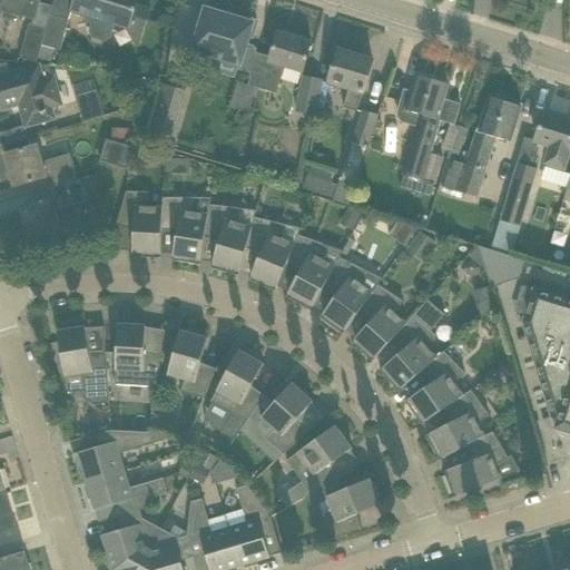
[(1,0),(0,5),(0,10),(35,21),(40,0),(1,0)]
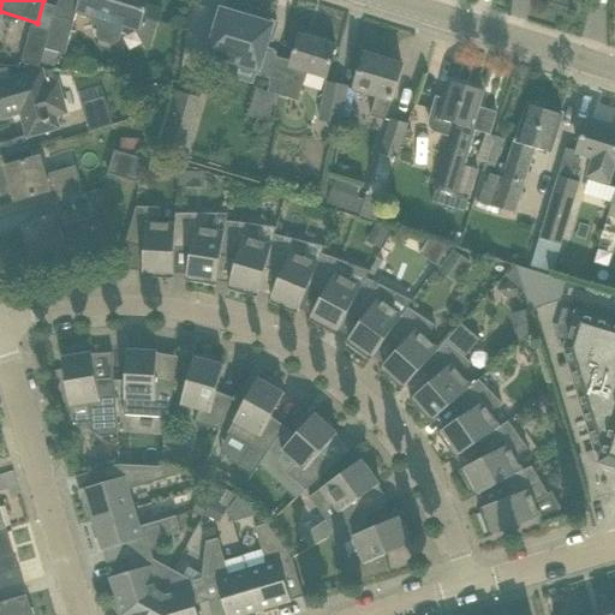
[(99,27),(96,35),(100,41),(112,45),(118,41),(123,27),(138,31),(148,0),(79,0),(77,12),(93,18),(91,24),(99,27)]
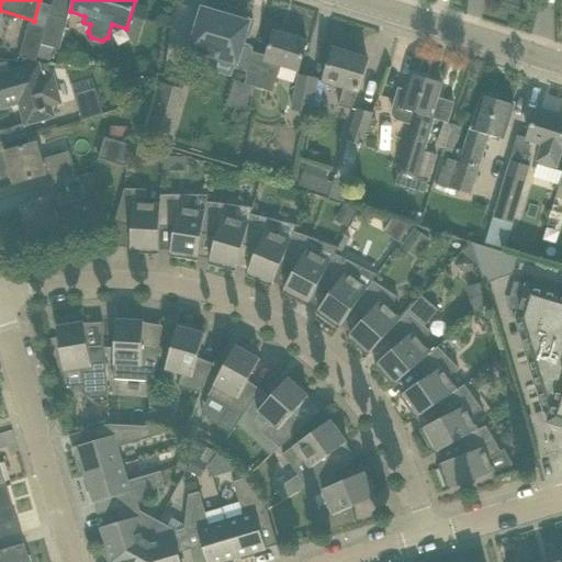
[(203,10),(191,48),(236,63),(245,35),(249,36),(254,22),(233,15),(232,19),(203,10)]
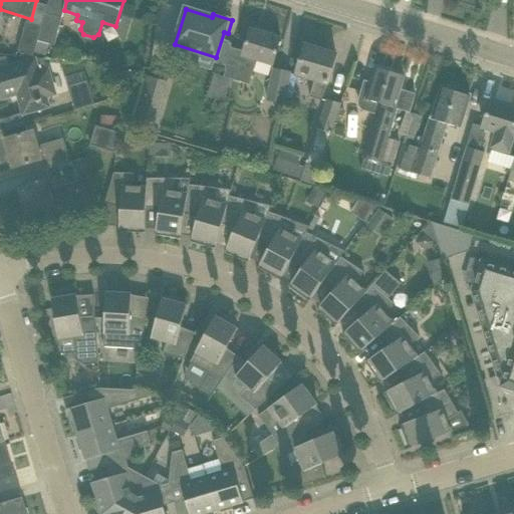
[(44,13),(41,24),(42,24),(37,40),(54,44),(61,17),(44,13)]
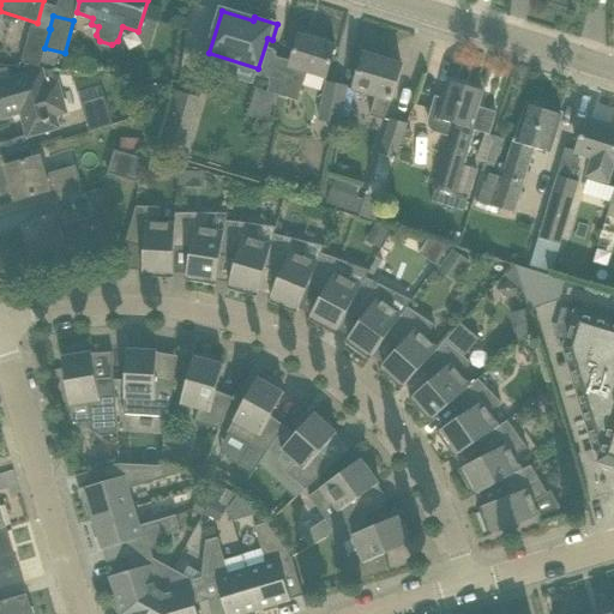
[(50,29),(49,29),(31,24),(20,61),(40,66),(44,48),(50,29)]
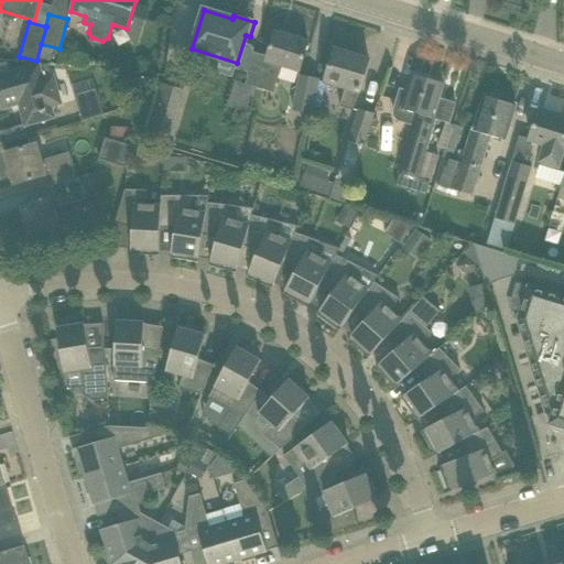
[(252,52),(249,63),(251,63),(249,72),(247,72),(246,85),(253,87),(273,93),(281,66),(299,72),(307,42),(275,32),(268,56),(252,52)]
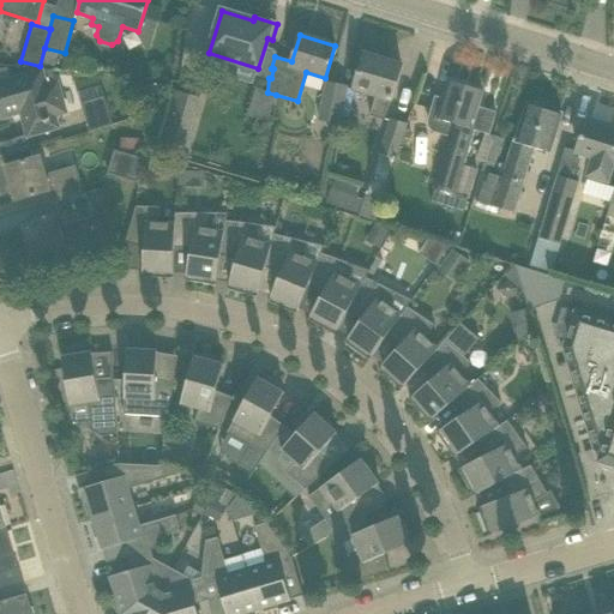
[(374,96),(369,114),(384,119),(389,101),(391,101),(401,66),(363,55),(353,90),(374,96)]
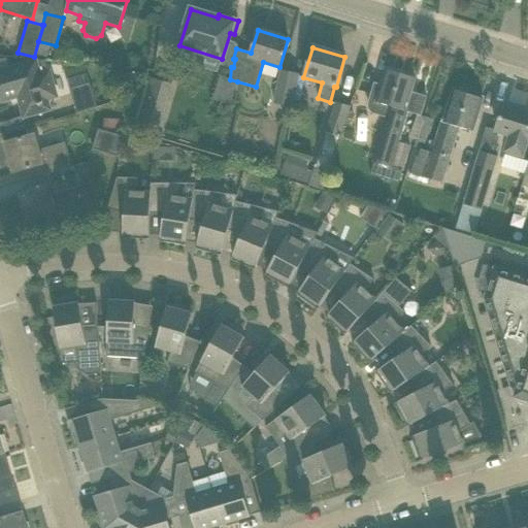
[(50,100),(59,97),(50,68),(47,69),(44,61),(37,60),(0,70),(0,102),(18,97),(24,118),(52,109),(50,100)]
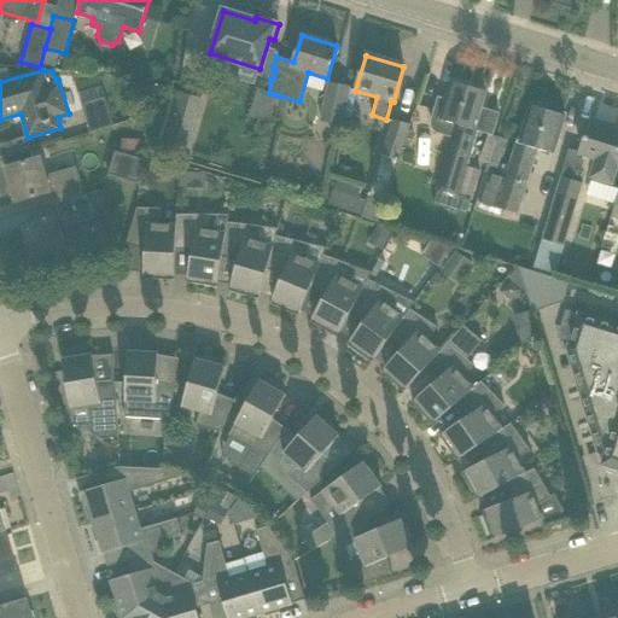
[(319,121),(343,124),(350,86),(326,81),(319,121)]
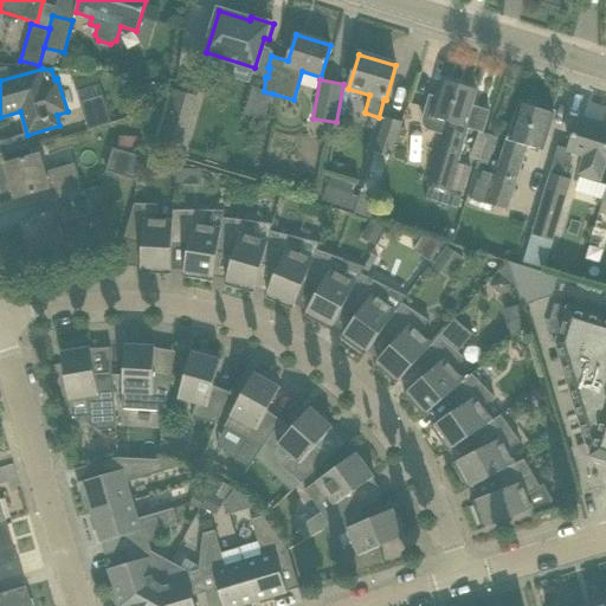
[(442,134),(426,185),(438,188),(433,201),(458,208),(471,166),(457,162),(468,128),(483,133),(490,111),(471,105),(476,89),(444,79),(438,98),(430,95),(421,121),(423,126),(426,129),(442,134)]
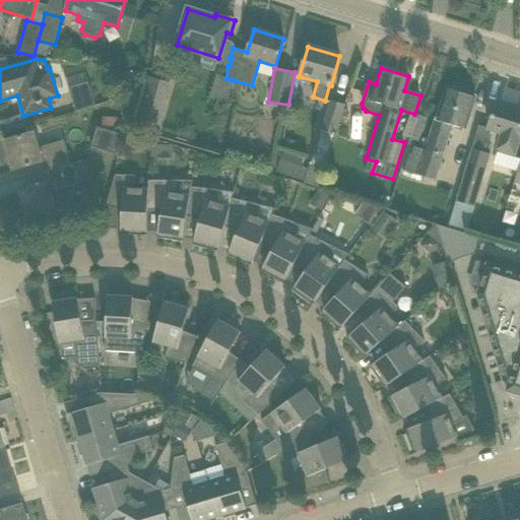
[(132,71),(120,74),(124,90),(136,87),(132,71)]
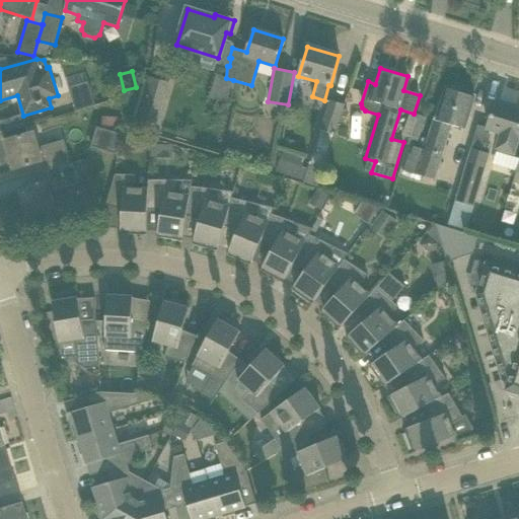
[(149,75),(134,126),(159,133),(174,82),(149,75)]
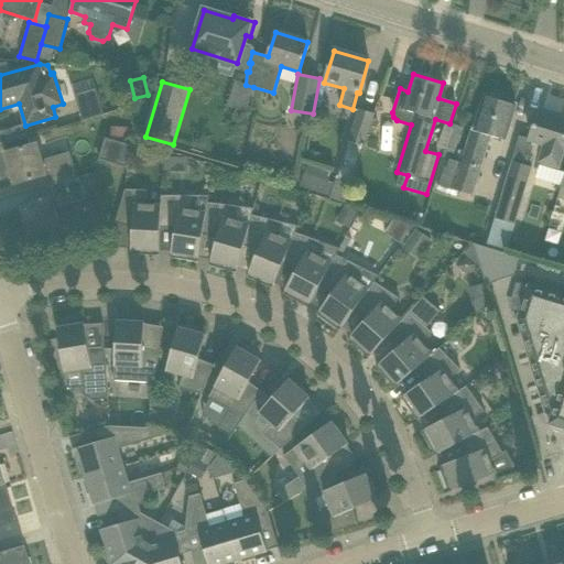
[(74,95),(82,121),(102,115),(95,88),(74,95)]
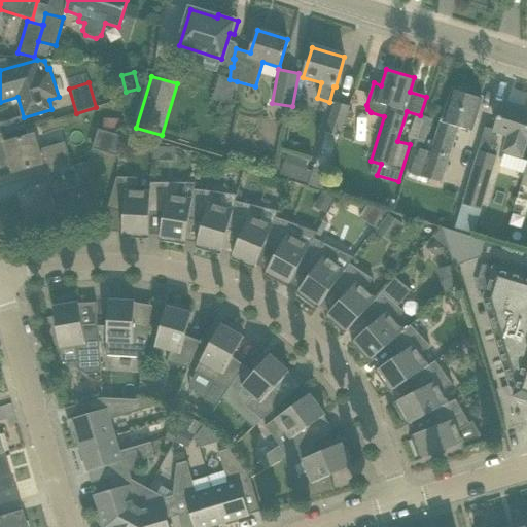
[(410,173),(442,182),(458,127),(470,131),(481,98),(453,90),(449,104),(446,103),(431,152),(420,149),(418,156),(415,155),(410,173)]
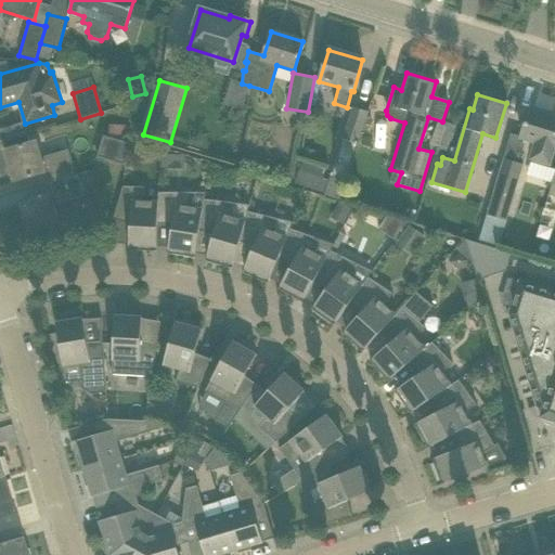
[(345,179),(356,143),(357,144),(368,112),(352,106),(343,138),(332,173),(331,173),(328,179),(324,193),(323,194),(341,201),(348,179),(345,179)]
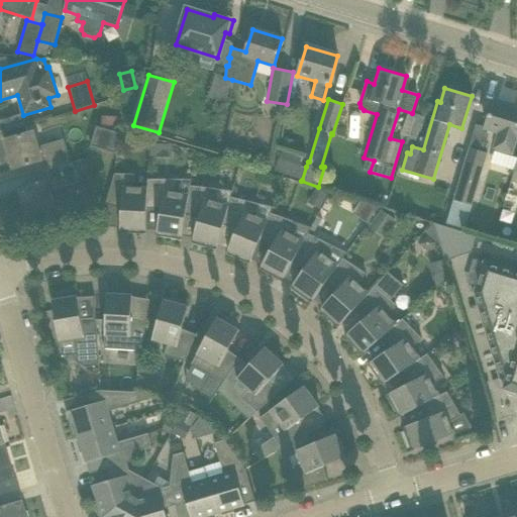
[(497,133),(492,148),(511,154),(516,134),(516,109),(493,103),(485,129),(497,133)]
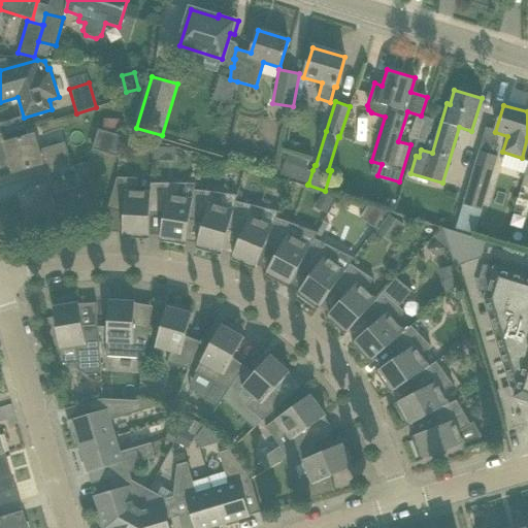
[(103,116),(101,127),(123,131),(125,120),(103,116)]
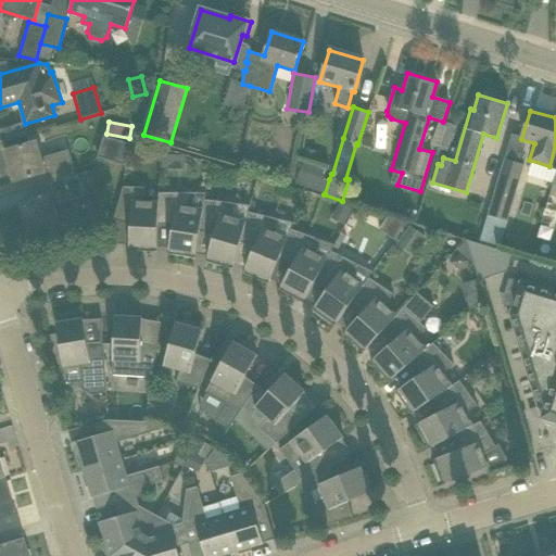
[(97,156),(125,165),(131,143),(103,136),(97,156)]
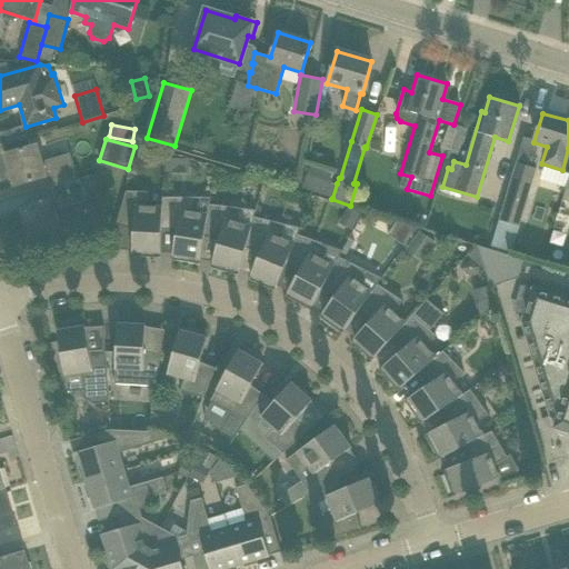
[(45,178),(47,188),(78,179),(70,153),(42,161),(38,145),(5,155),(13,187),(45,178)]
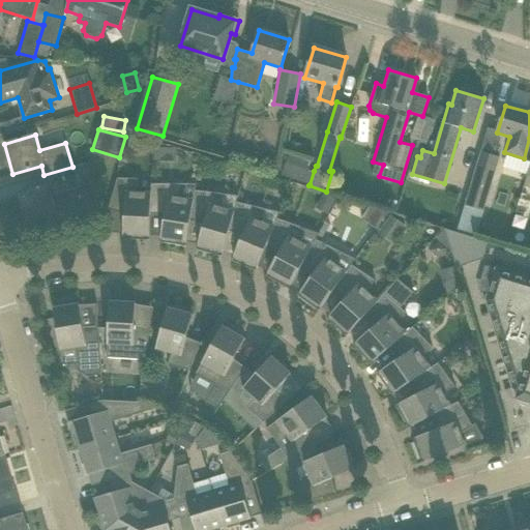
[(292,141),(289,149),(298,152),(301,144),(292,141)]
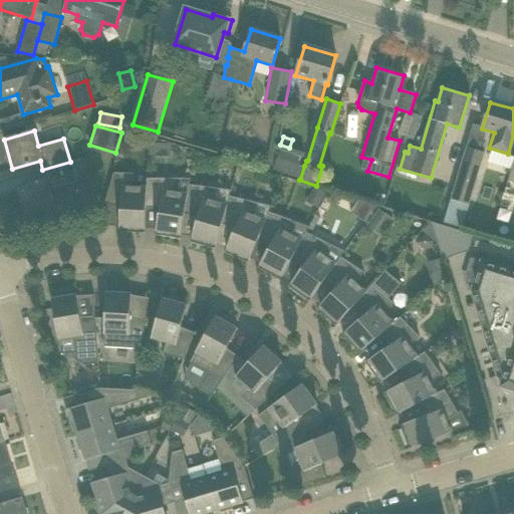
[(450,198),(469,204),(485,152),(466,146),(450,198)]
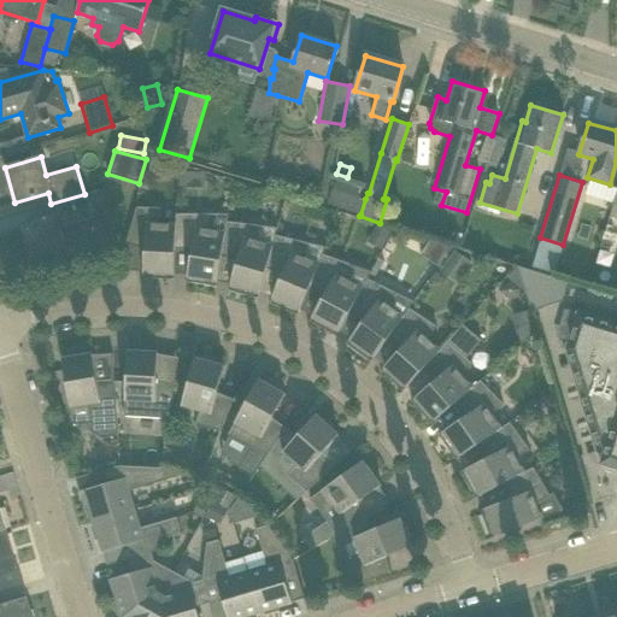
[(86,194),(84,194),(51,204),(54,216),(22,225),(31,259),(66,250),(59,227),(93,216),(86,194)]
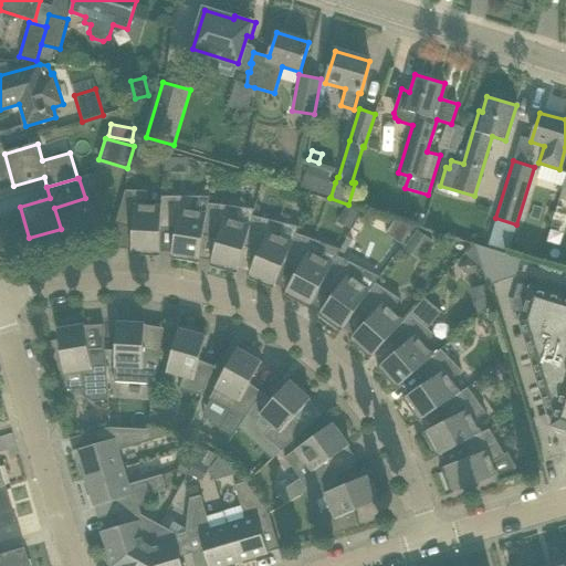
[(365,189),(357,197),(366,205),(374,197),(365,189)]
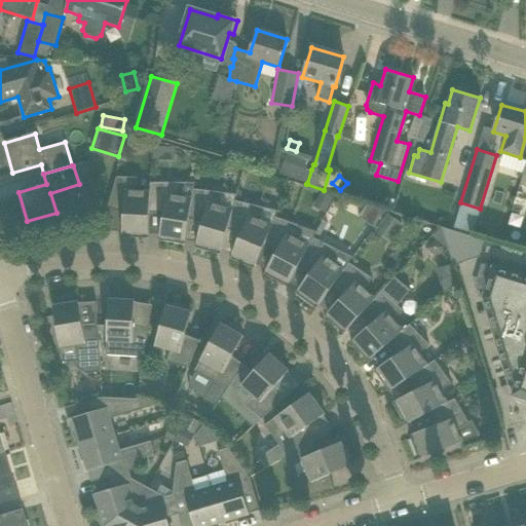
[(148,238),(149,213),(150,191),(136,191),(137,178),(116,177),(107,208),(123,212),(122,237),(148,238)]
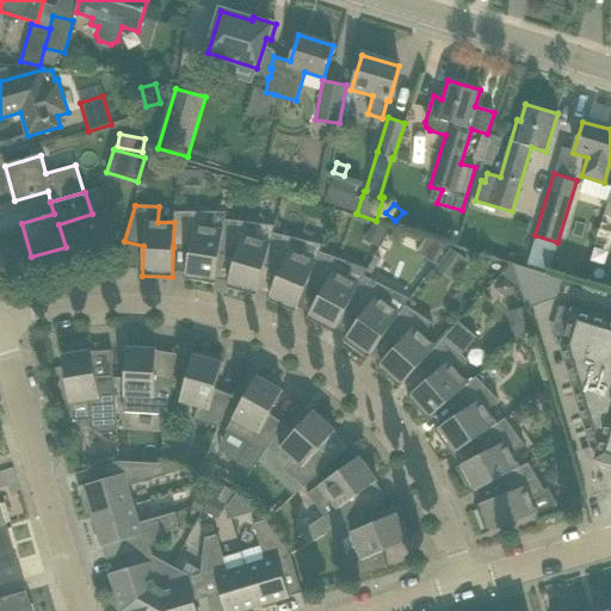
[(214,284),(218,254),(222,230),(207,228),(207,213),(174,213),(174,222),(173,247),(190,247),(184,279),(214,284)]
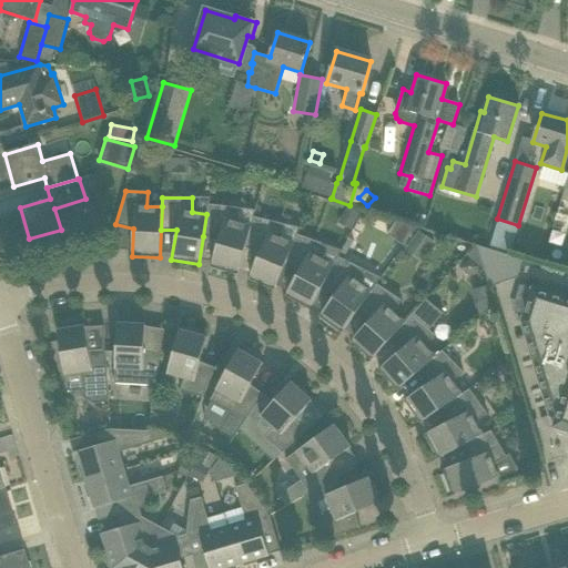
[(237,275),(245,247),(251,226),(236,222),(239,208),(209,204),(206,214),(203,236),(219,239),(211,267),(237,275)]
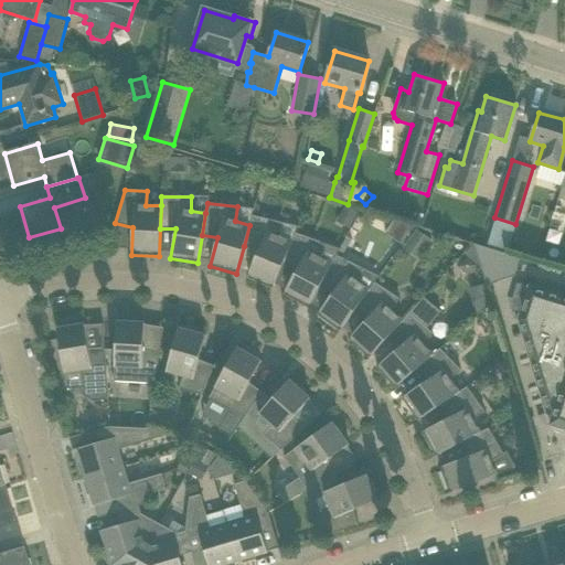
[(344,204),(336,221),(349,228),(358,212),(344,204)]
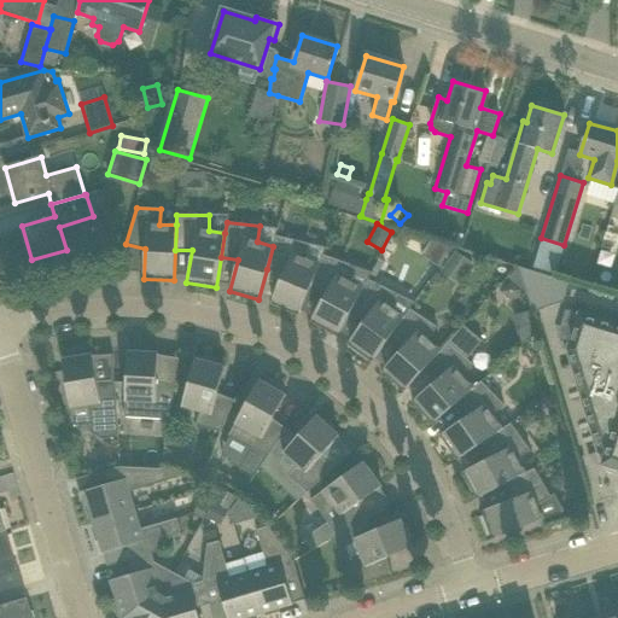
[(298,316),(310,287),(319,264),(304,258),(308,243),(275,235),(273,246),(267,269),(283,274),(270,304),(298,316)]
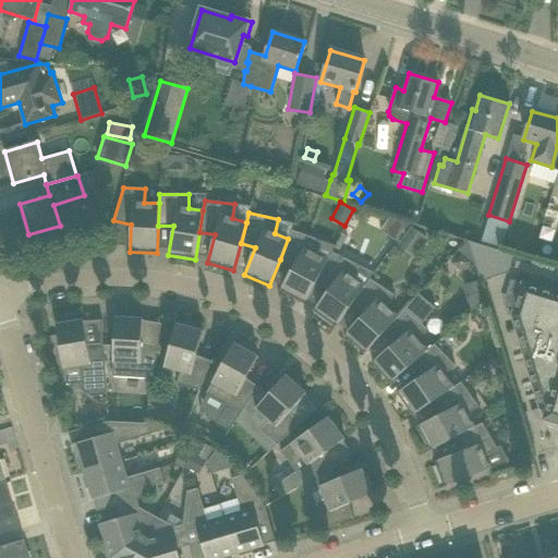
[(398,245),(412,256),(426,237),(411,226),(398,245)]
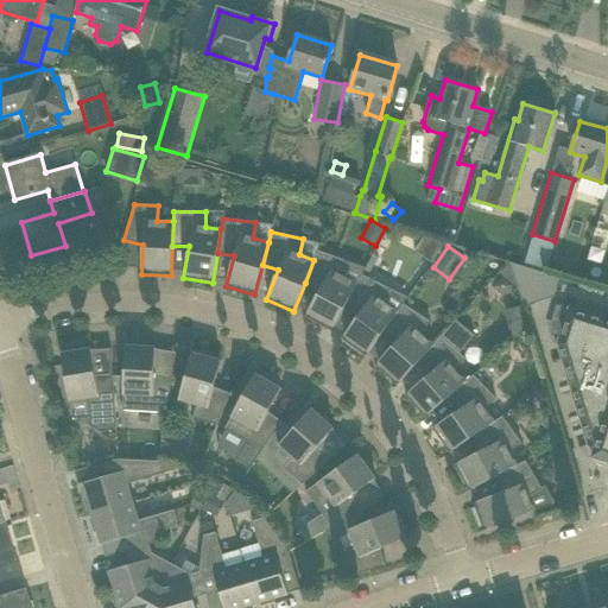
[(331,331),(346,305),(356,284),(343,277),(348,261),(318,251),(314,260),(305,283),(321,289),(305,317),(331,331)]
